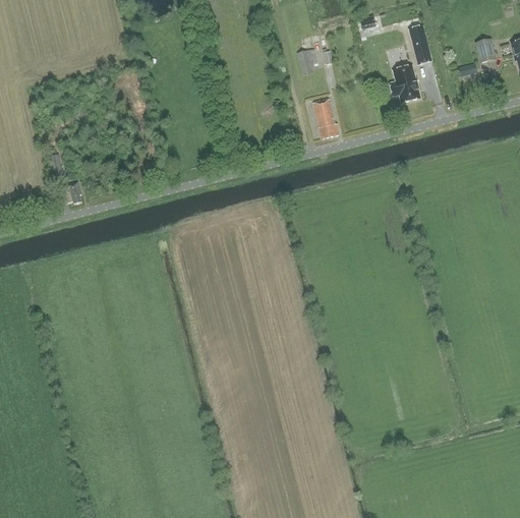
[(376,25),(372,14),(358,18),(361,29),(376,25)]
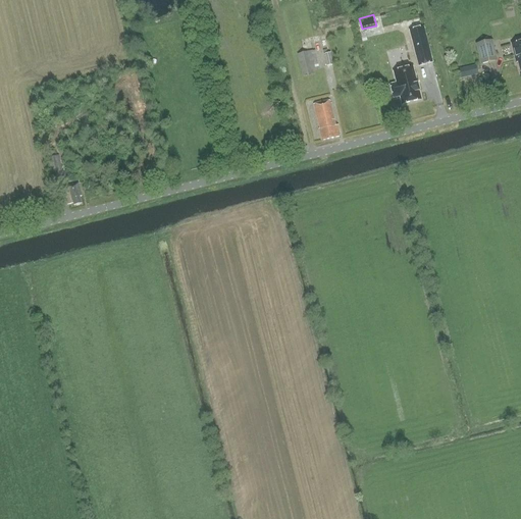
[(423,24),(409,29),(418,64),(432,60),(423,24)]
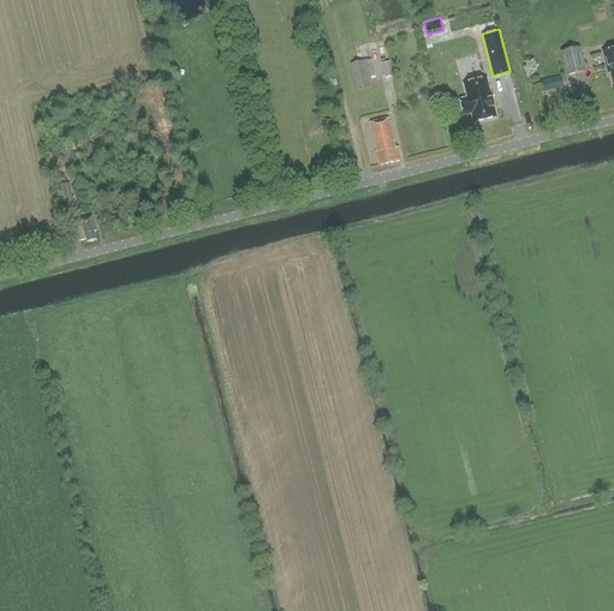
[(350,60),(355,85),(368,83),(362,58),(368,57),(364,43),(353,46),(357,59),(350,60)]
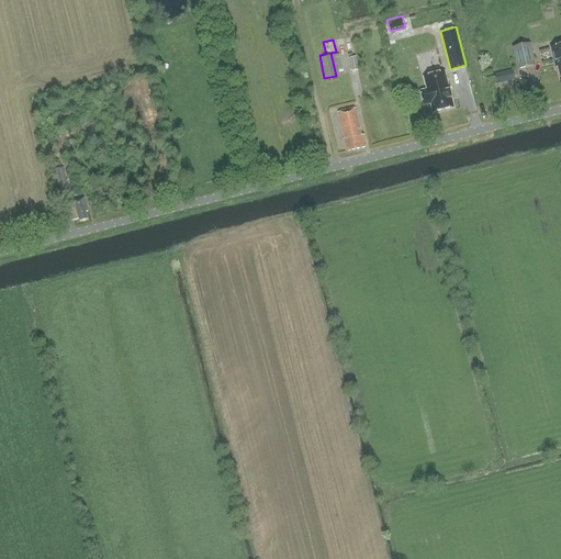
[(512,44),(516,66),(535,63),(529,40),(512,44)]
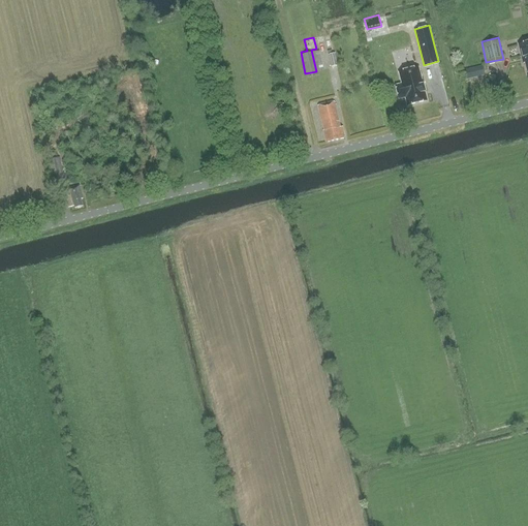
[(527,39),(518,42),(522,61),(524,61),(527,70),(527,69),(527,39)]
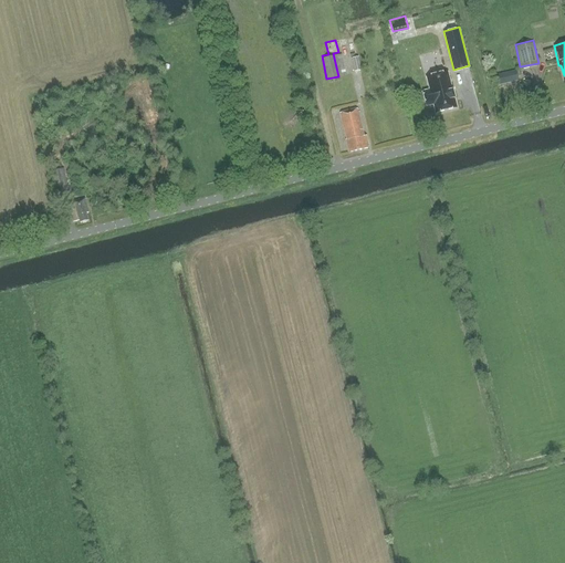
[(358,54),(351,56),(354,69),(361,68),(358,54)]
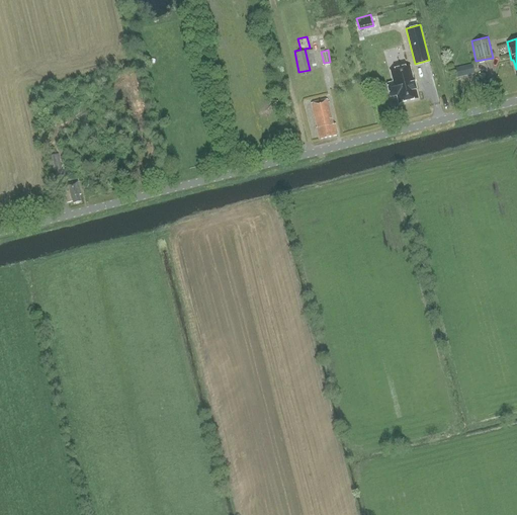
[(471,62),(454,66),(456,76),(474,72),(471,62)]
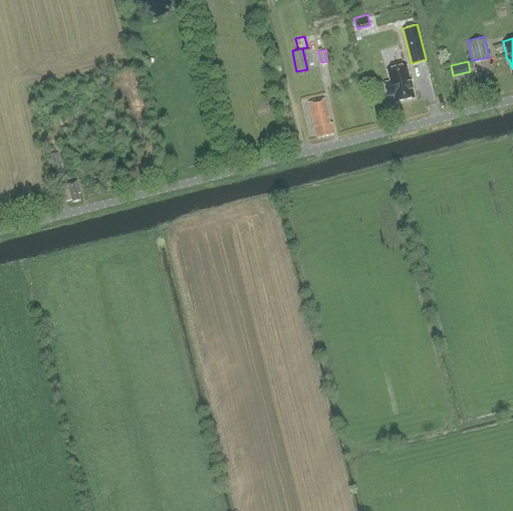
[(414,95),(406,64),(388,69),(390,79),(383,81),(388,93),(394,92),(396,100),(414,95)]
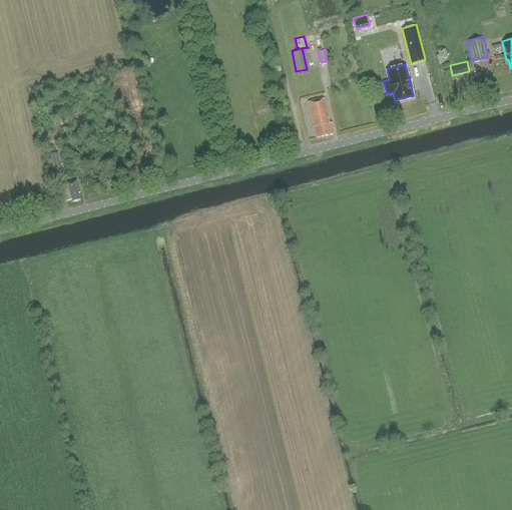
[(316,134),(334,130),(332,120),(329,120),(324,96),(308,99),(314,124),(316,134)]
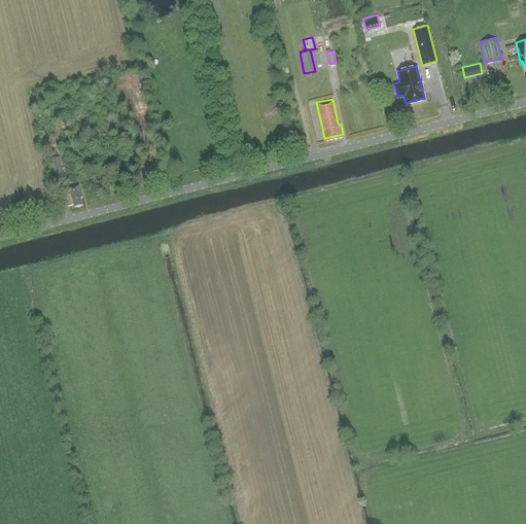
[(75,135),(78,144),(85,142),(83,133),(75,135)]
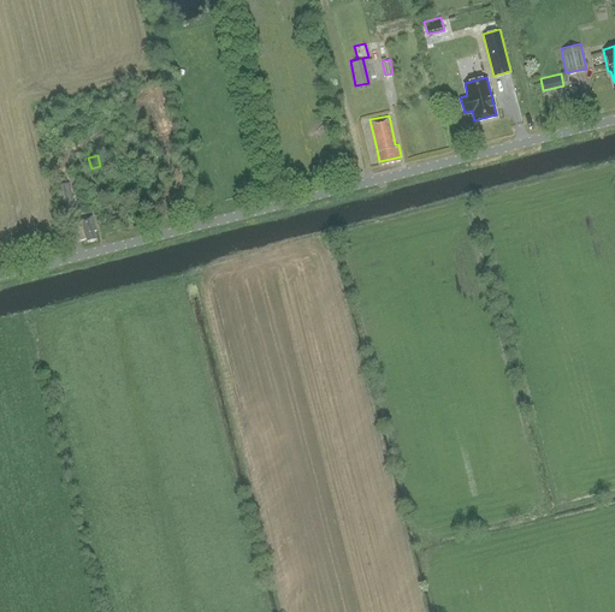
[(67,171),(70,180),(80,178),(77,168),(67,171)]
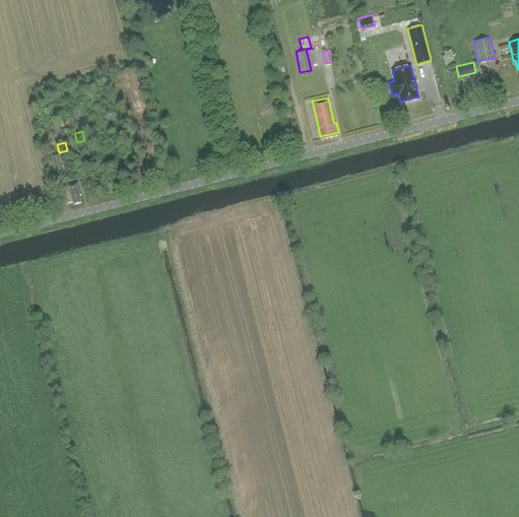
[(52,175),(62,173),(57,152),(47,155),(52,175)]
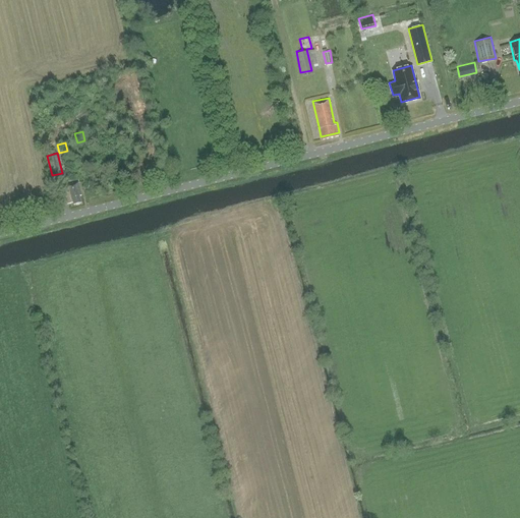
[(78,193),(80,193),(77,180),(62,184),(67,202),(72,200),(72,203),(80,200),(78,193)]
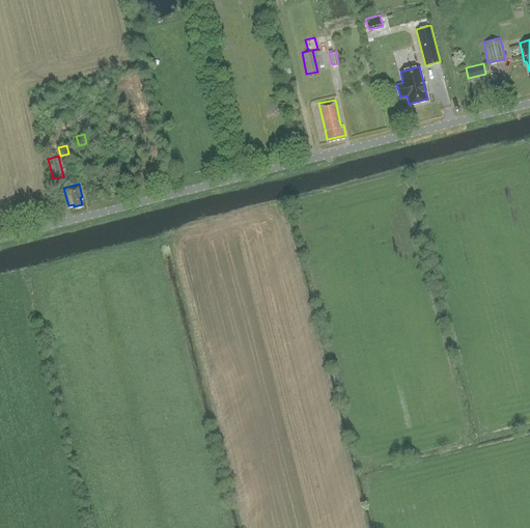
All buildings are outlined.
